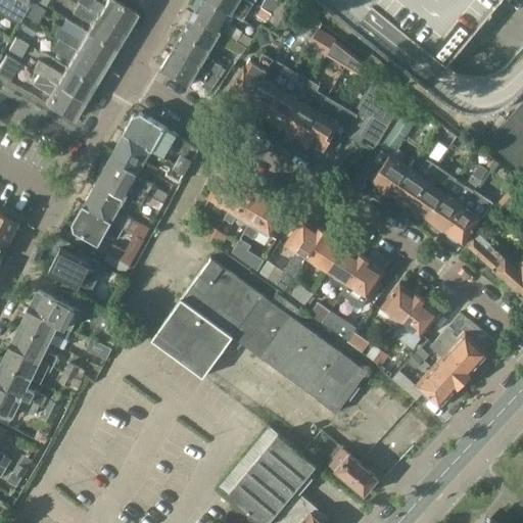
[(0,0),(0,11),(18,22),(31,0),(0,0)]
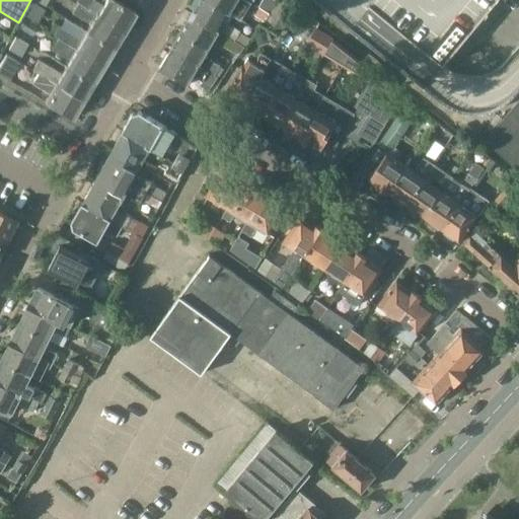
[(79,2),(126,30),(136,13),(113,0),(101,0),(100,2),(95,0),(76,0),(75,1),(78,3),(79,2)]
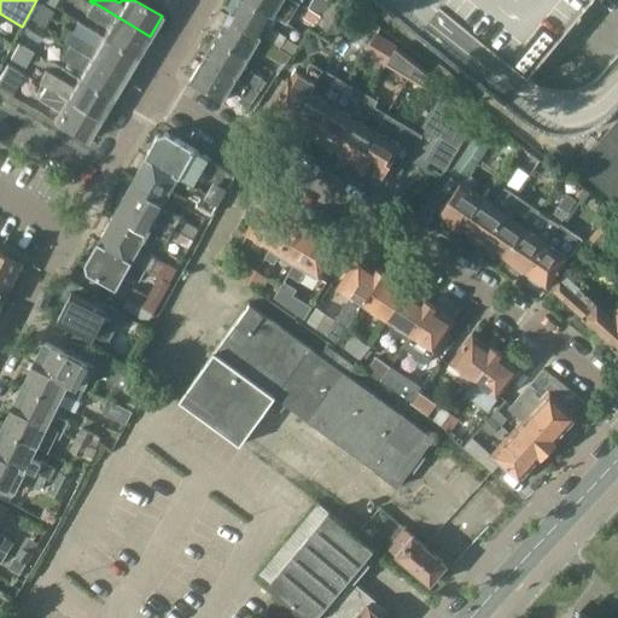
[(249,0),(238,0),(228,17),(291,54),(297,47),(266,28),(274,15),(249,0)]
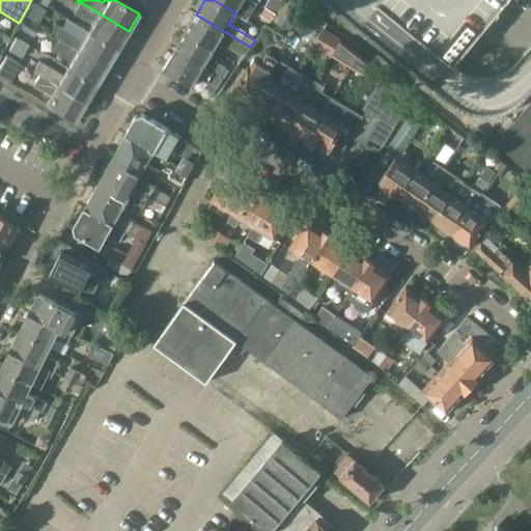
[(258,3),(252,0),(214,0),(235,12),(241,4),(251,10),(254,6),(256,7),(258,3)]
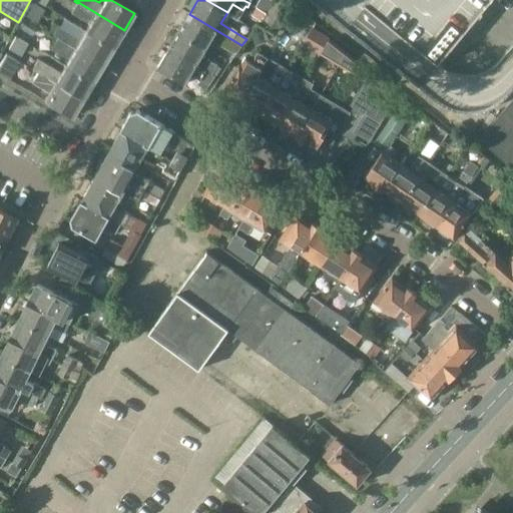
[(275,0),(259,0),(254,6),(266,13),(274,2),(275,0)]
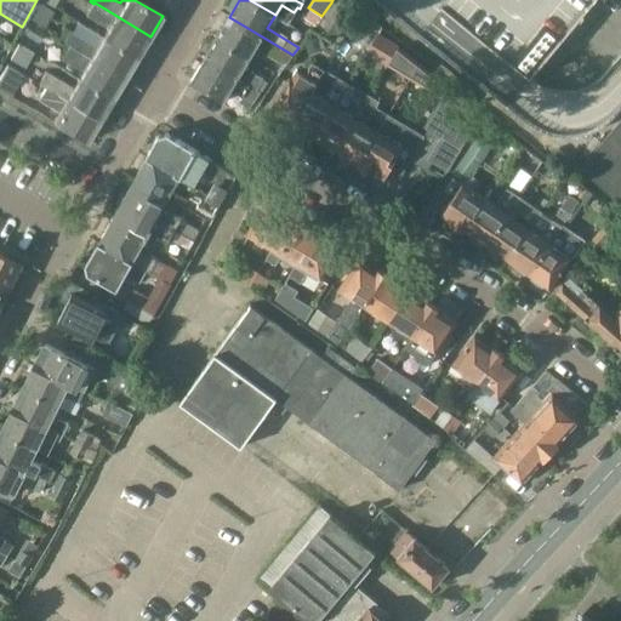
[(322,16),(314,27),(335,41),(357,9),(343,0),(332,0),(331,3),(322,16)]
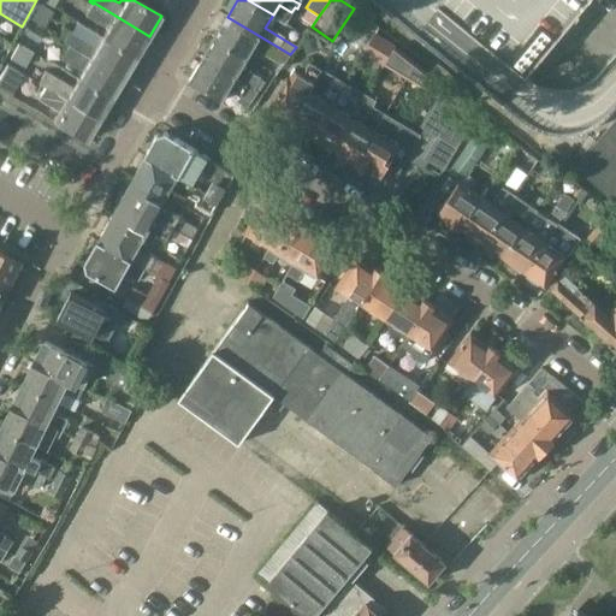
[(375,0),(514,114),(525,101),(514,93),(590,0),(375,0)]
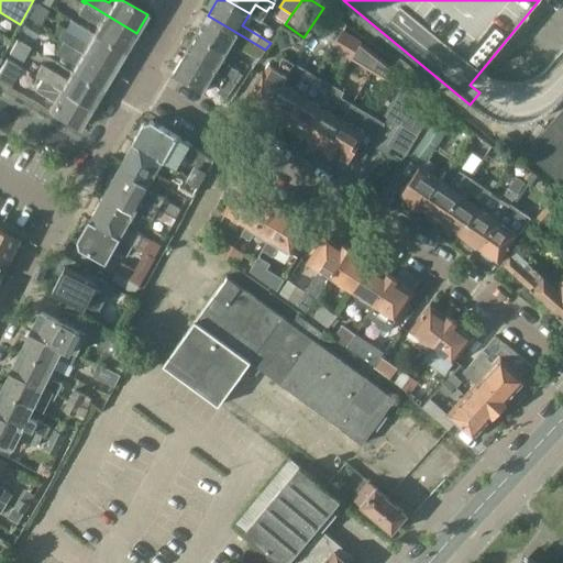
[(94,33),(125,52),(136,33),(86,2),(78,13),(98,25),(94,33)]
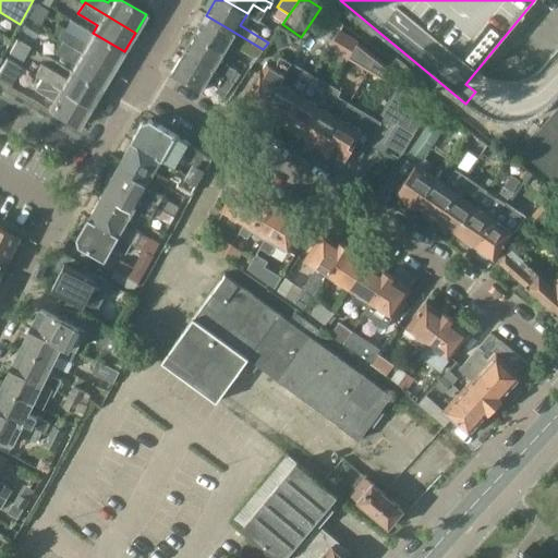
[(277,7),(271,16),(282,24),(289,14),(277,7)]
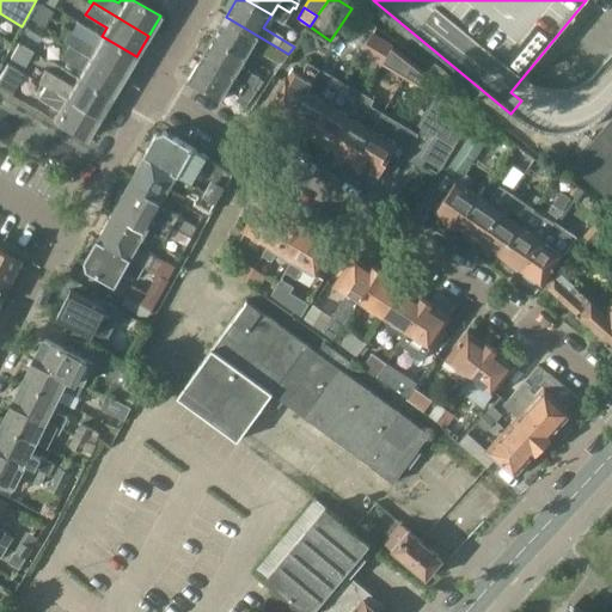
[(346,29),(360,37),(368,23),(354,14),(346,29)]
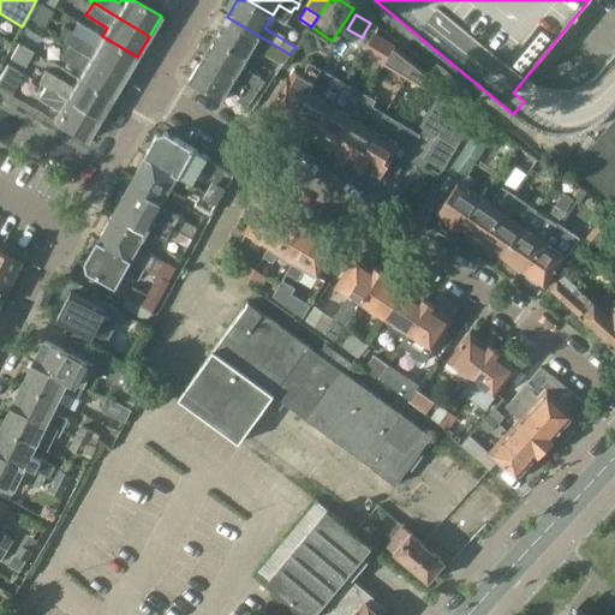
[(290,54),(227,17),(215,37),(248,58),(252,49),(281,66),(290,54)]
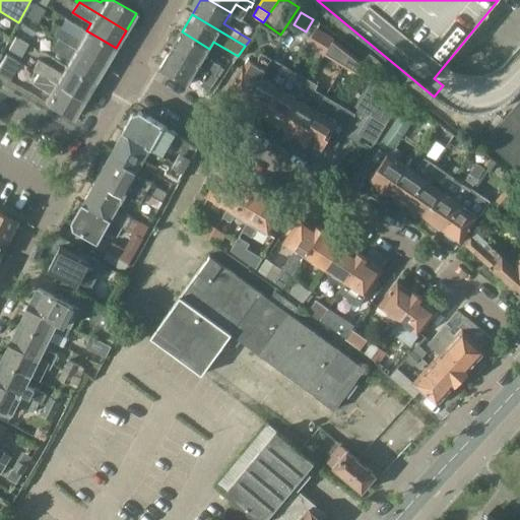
[(23,16),(17,27),(34,37),(40,26),(23,16)]
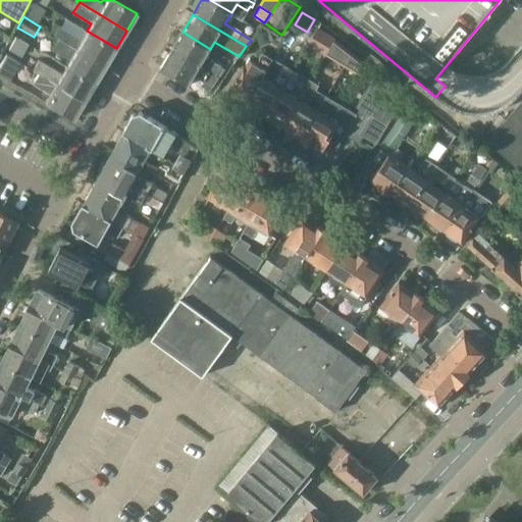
[(59,38),(105,65),(116,48),(87,31),(83,39),(59,25),(55,22),(49,32),(59,38)]
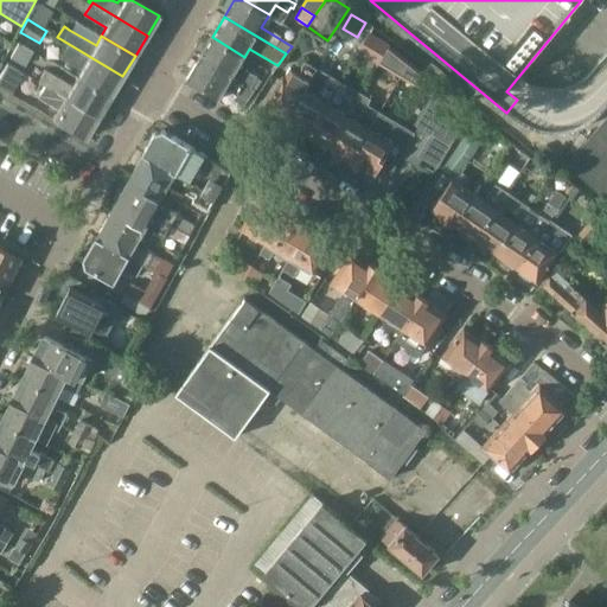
[(369,33),(358,50),(379,63),(390,46),(369,33)]
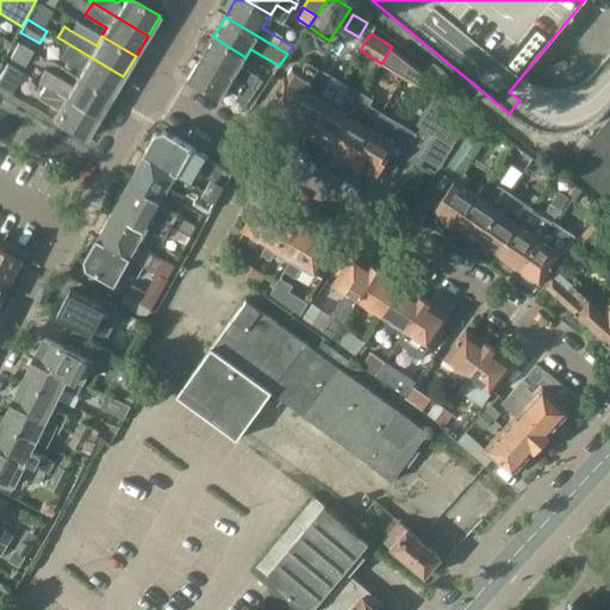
[(201,58),(255,91),(260,85),(256,83),(260,78),(241,66),(246,57),(213,37),(201,58)]
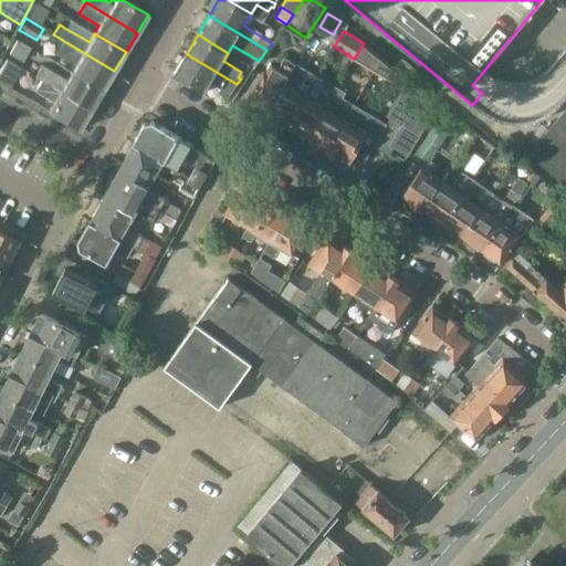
[(17,39),(8,53),(23,62),(32,49),(17,39)]
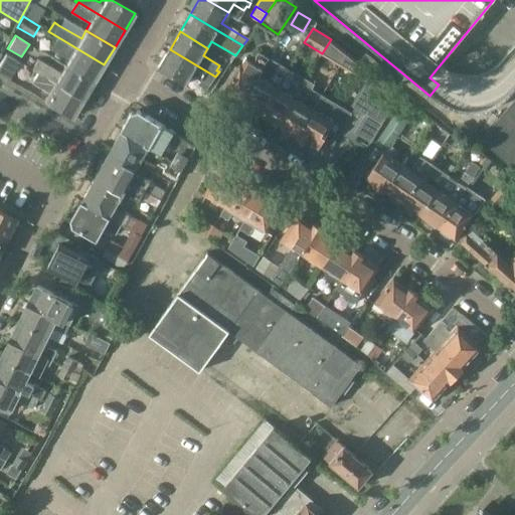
[(68,58),(65,65),(94,82),(104,64),(58,37),(51,48),(68,58)]
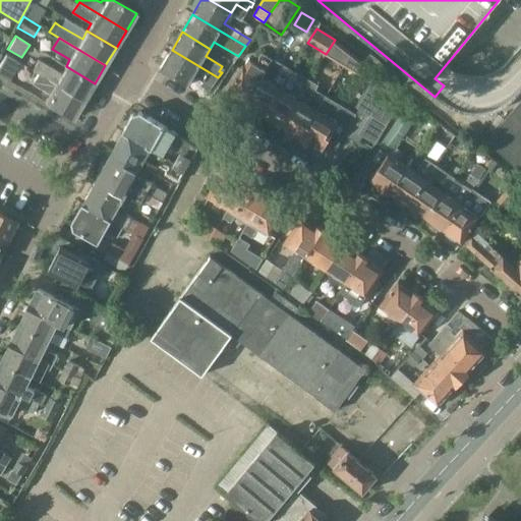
[(338,64),(345,53),(333,44),(326,56),(338,64)]
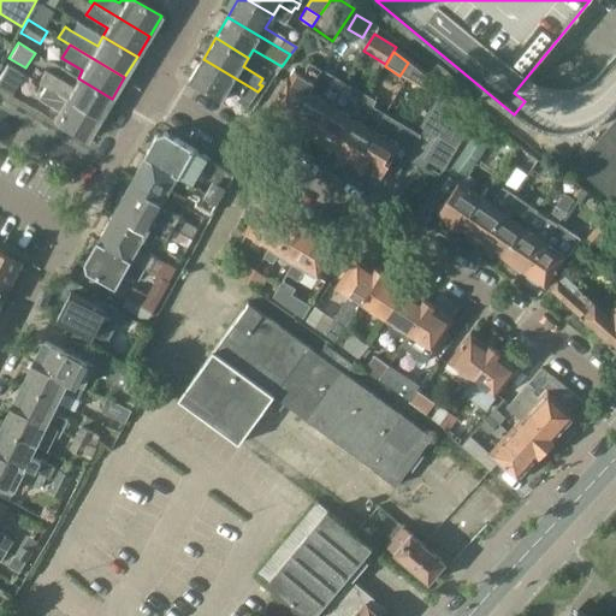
[(247,90),(255,96),(258,92),(203,59),(190,80),(224,100),(230,89),(242,96),(247,90)]
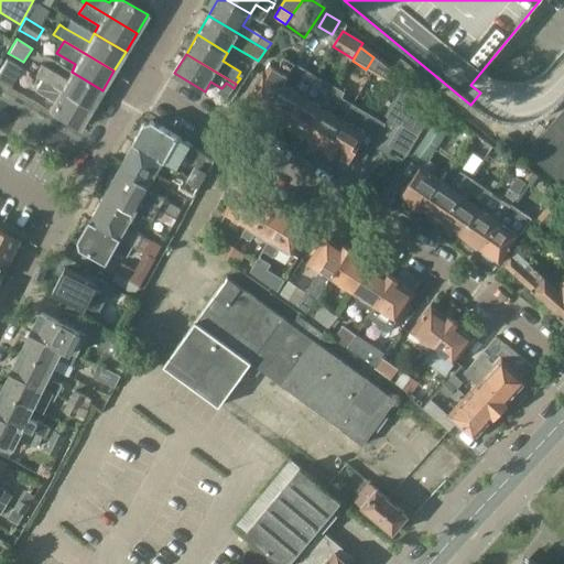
[(262,115),(266,116),(271,106),(270,105),(274,95),(277,96),(294,65),(283,58),(271,76),(263,72),(246,101),(249,104),(250,106),(258,111),(259,109),(264,112),(262,115)]
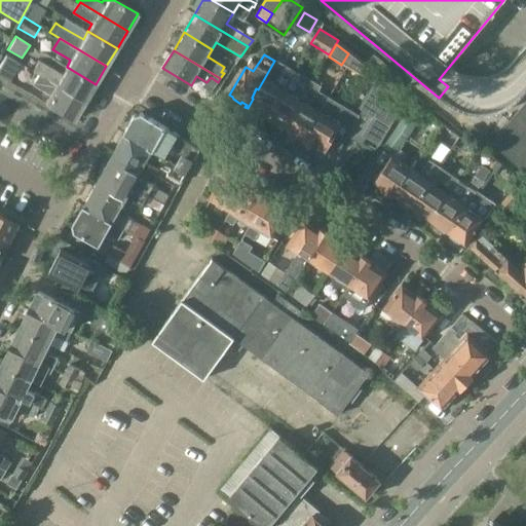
[(373,54),(369,60),(383,70),(386,65),(373,54)]
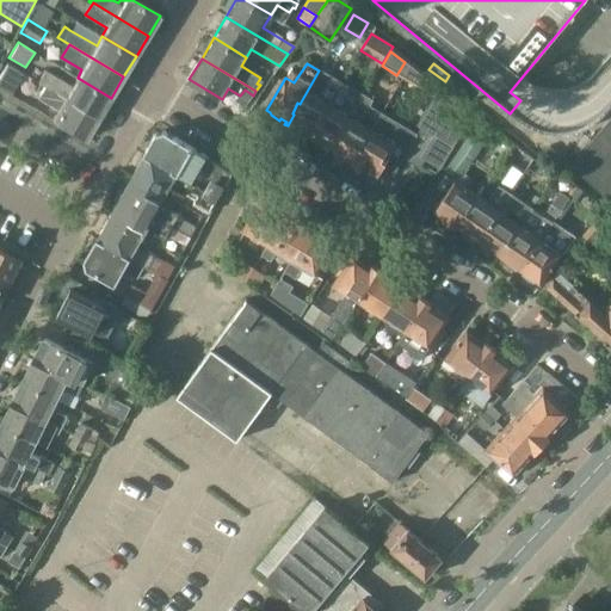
[(0,76),(0,88),(11,96),(23,74),(7,65),(0,76)]
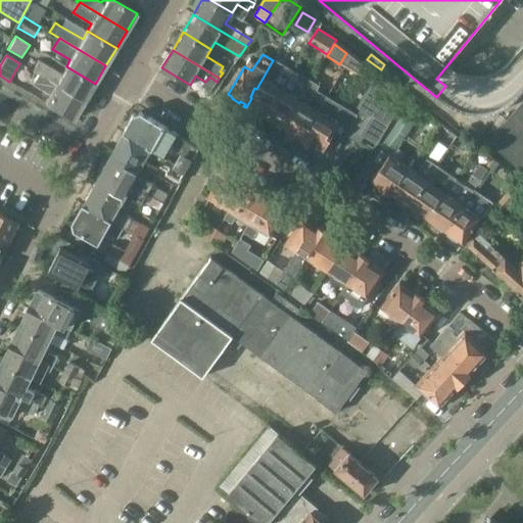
[(85,101),(95,84),(66,66),(62,74),(38,60),(33,70),(39,75),(85,101)]
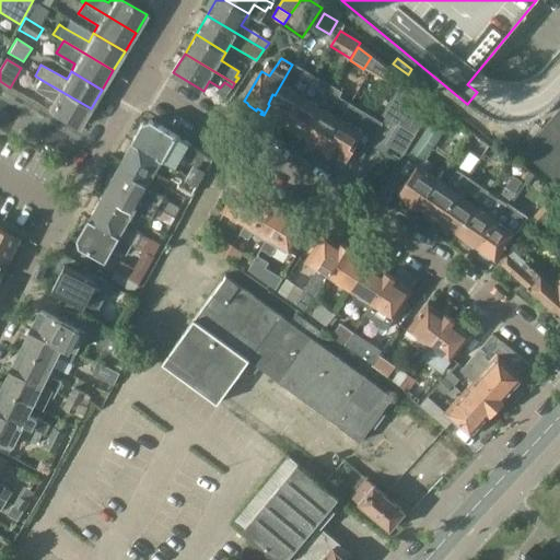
[(268,104),(269,105),(264,115),(266,116),(267,114),(273,118),(273,120),(279,124),(282,124),(284,125),(313,77),(292,65),(275,95),(272,94),(268,104)]
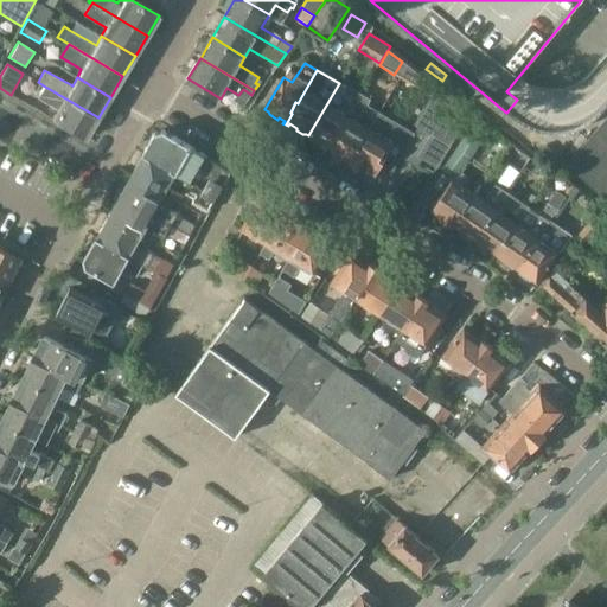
[(326,148),(328,149),(336,139),(333,138),(339,127),(342,128),(360,96),(339,83),(308,135),(311,138),(312,140),(318,144),(321,142),(327,147),(326,148)]
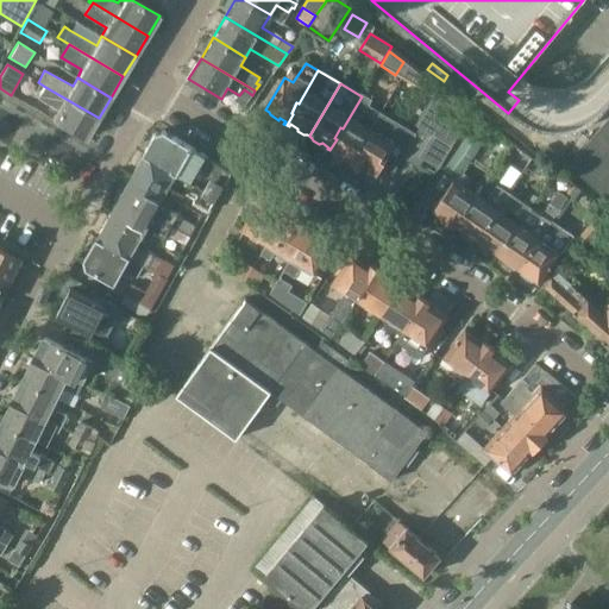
[(57,111),(52,119),(86,139),(99,118),(45,87),(37,99),(57,111)]
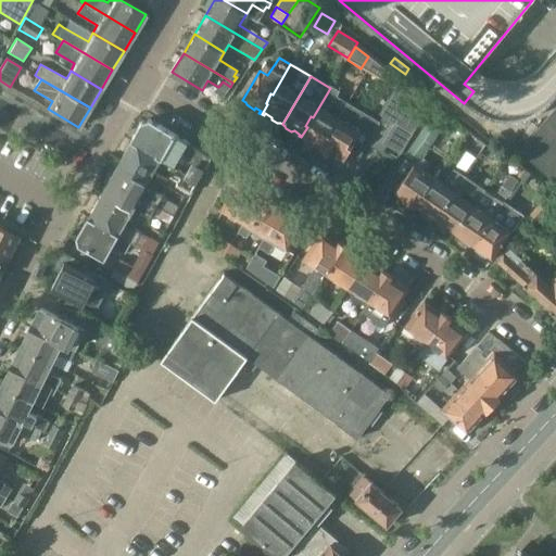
[(223,81),(218,87),(227,92),(230,87),(223,81)]
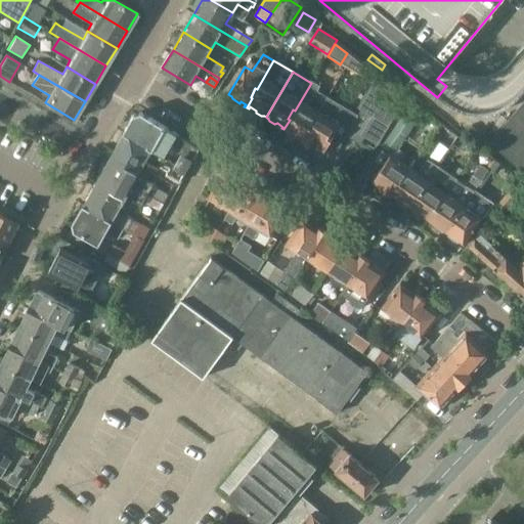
[(391,87),(378,78),(360,107),(374,116),(381,103),(391,87)]
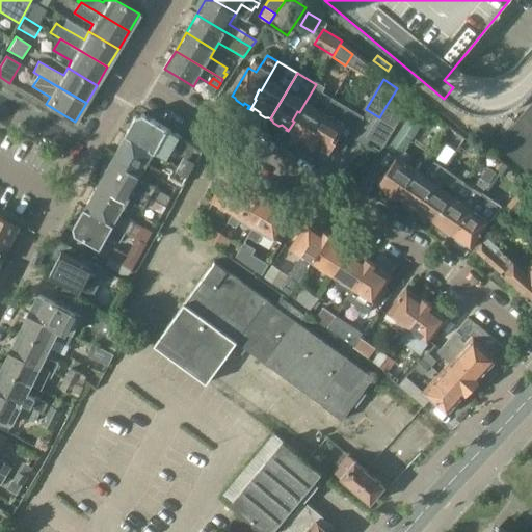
[(309,141),(324,113),(313,106),(323,88),(316,84),(299,112),(297,111),(292,121),(294,122),(288,131),(290,133),(291,131),(297,134),(298,137),(303,140),(307,139),(309,141)]
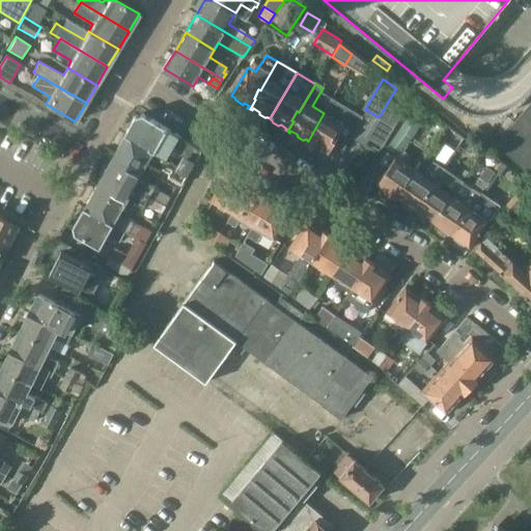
[(386,105),(379,117),(395,128),(396,127),(412,100),(397,85),(396,88),(386,105)]
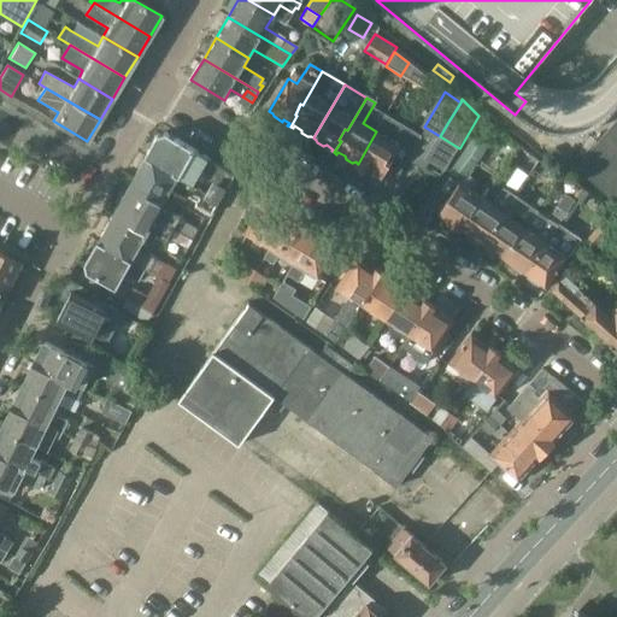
[(376,131),(358,164),(360,165),(360,168),(368,171),(370,171),(382,177),(388,166),(400,172),(422,135),(386,113),(382,122),(376,131)]
